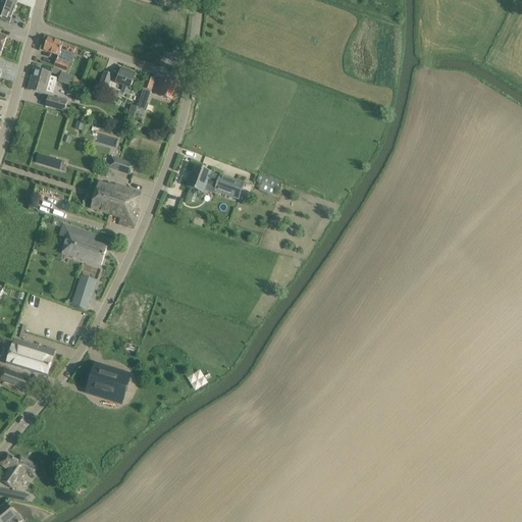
[(0,0),(0,7),(13,13),(17,2),(9,0),(0,0)]
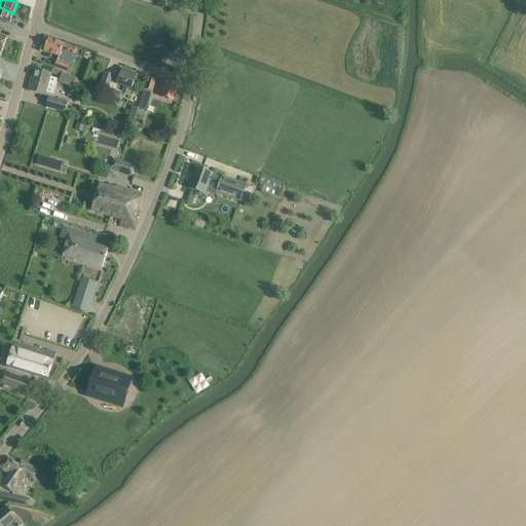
[(13,13),(0,7),(0,20),(9,24),(13,13)]
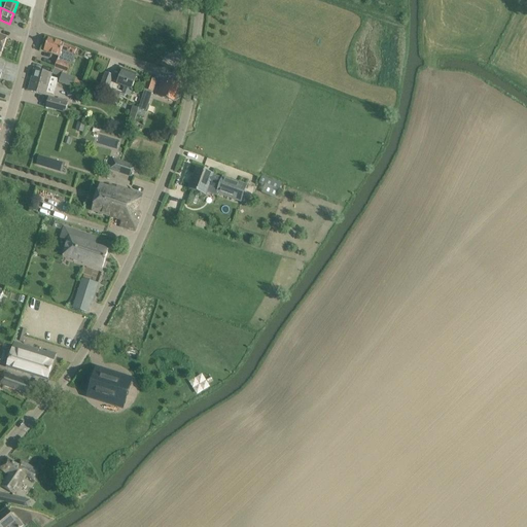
[(77,48),(72,47),(48,39),(49,38),(48,38),(44,51),(60,57),(62,50),(74,56),(77,48)]
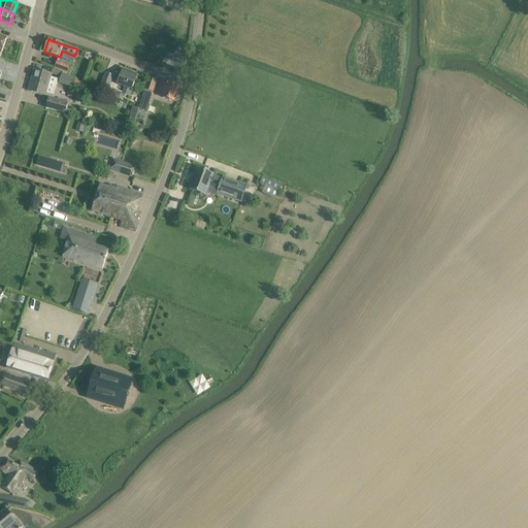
[(67,60),(66,62),(58,59),(54,68),(67,73),(72,62),(67,60)]
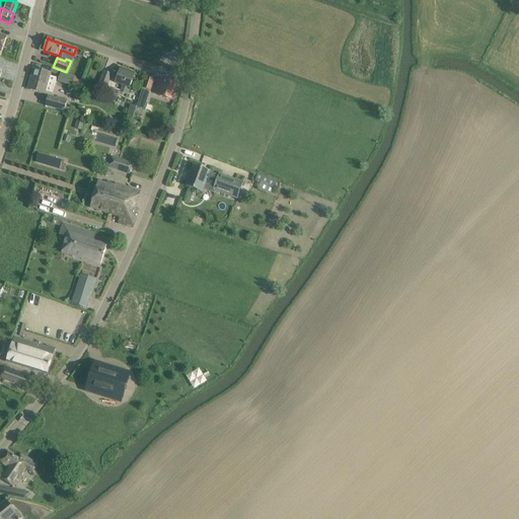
[(28,89),(44,93),(50,72),(34,68),(28,89)]
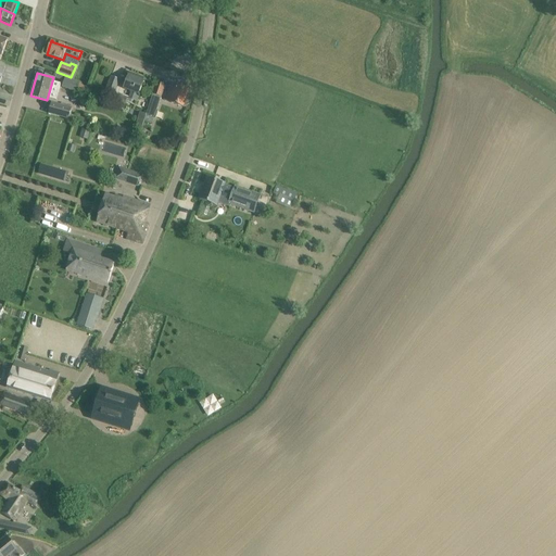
[(139,93),(140,89),(144,78),(129,73),(124,88),(131,91),(129,98),(133,100),(136,92),(139,93)]
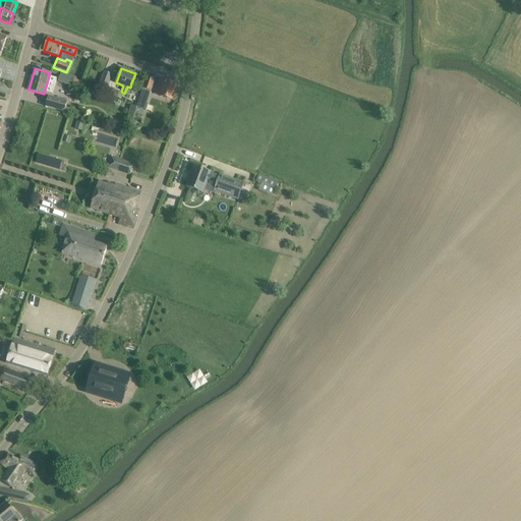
[(97,92),(105,95),(107,88),(112,75),(105,72),(97,92)]
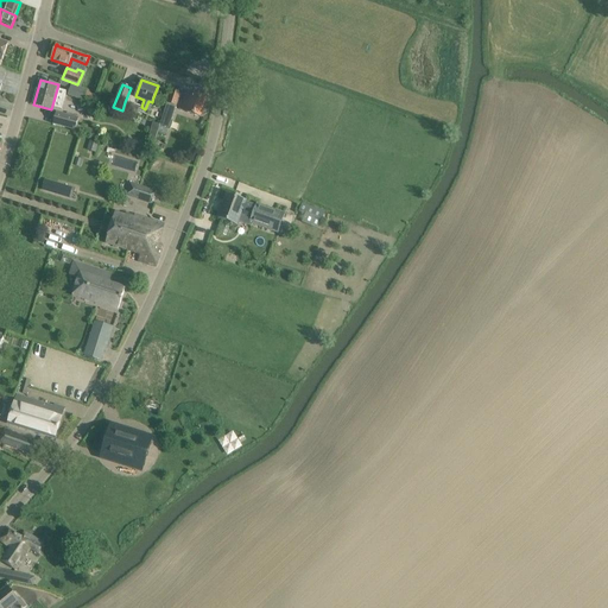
[(71,86),(68,95),(83,100),(87,92),(71,86)]
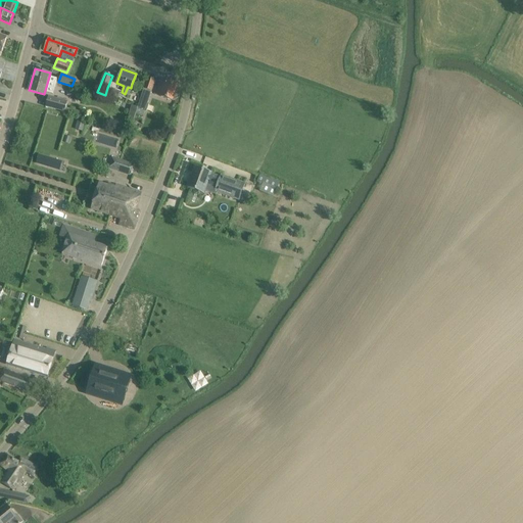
[(143,89),(151,92),(155,80),(147,77),(143,89)]
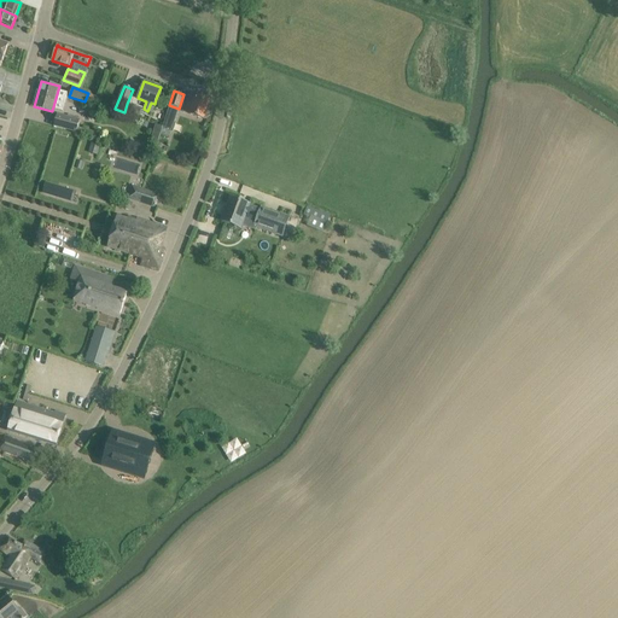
[(190,115),(192,115),(204,120),(210,100),(190,93),(186,105),(192,108),(190,115)]
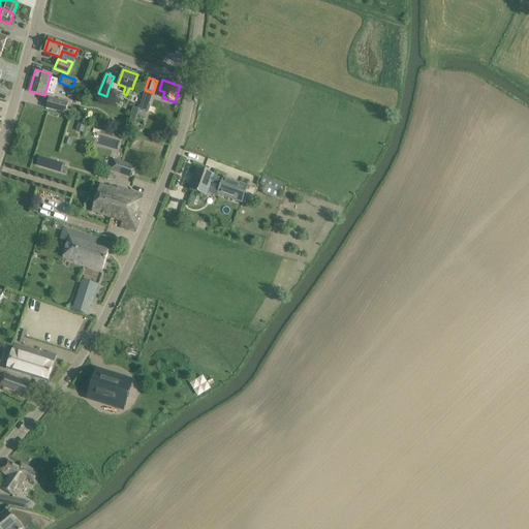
[(122,93),(109,89),(106,96),(119,100),(122,93)]
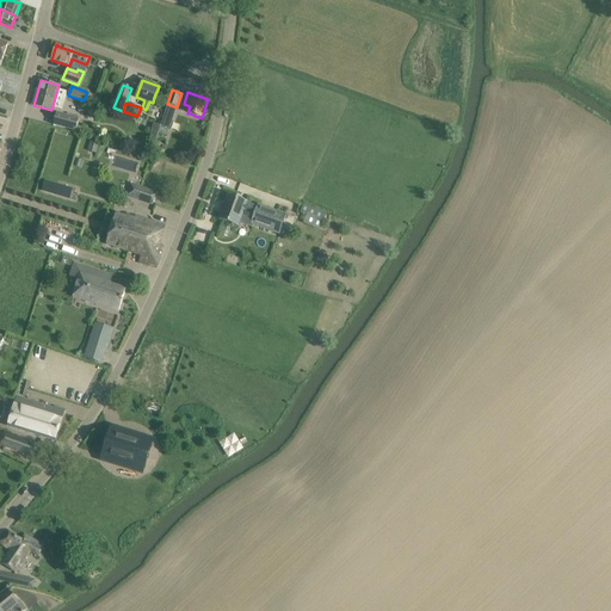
[(167,136),(177,107),(167,104),(158,133),(167,136)]
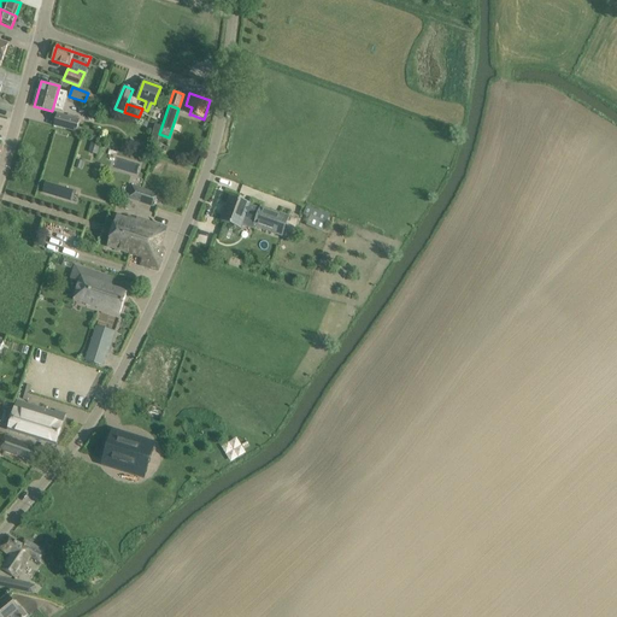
[(57,115),(54,125),(76,131),(77,127),(80,121),(72,118),(69,117),(57,115)]
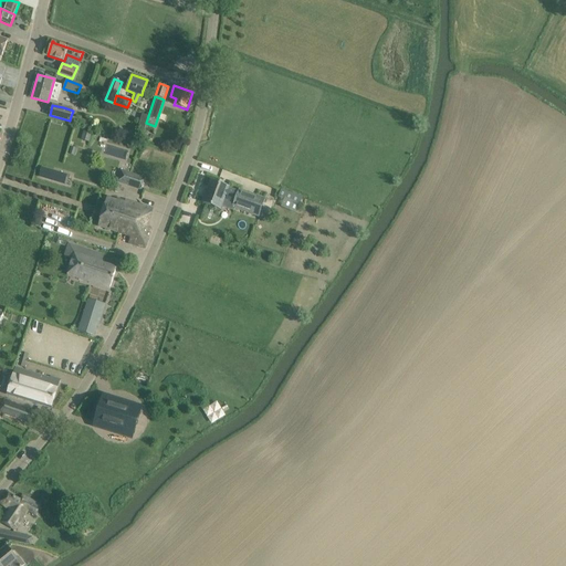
[(90,142),(92,134),(83,130),(81,139),(90,142)]
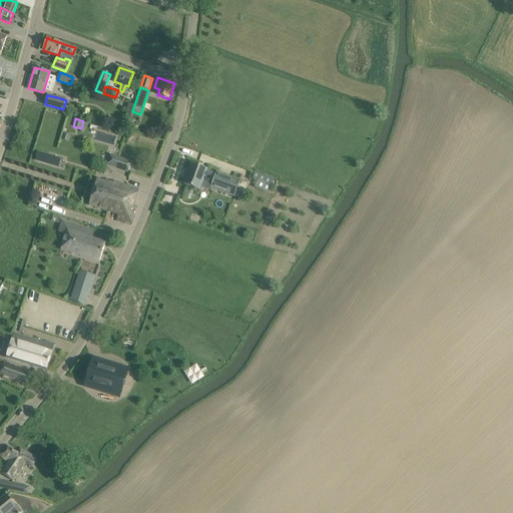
[(38,152),(35,160),(60,168),(63,159),(38,152)]
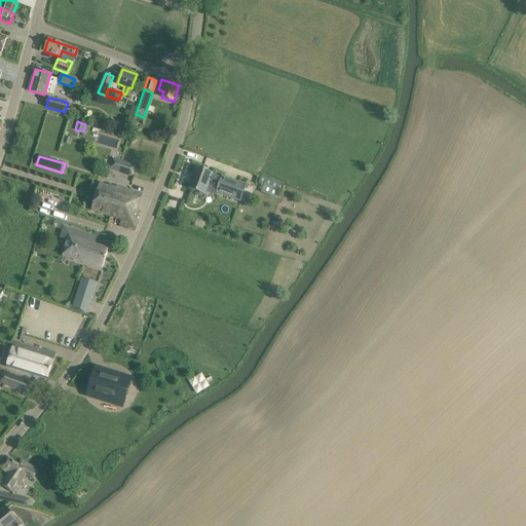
[(130,176),(135,164),(112,157),(109,168),(130,176)]
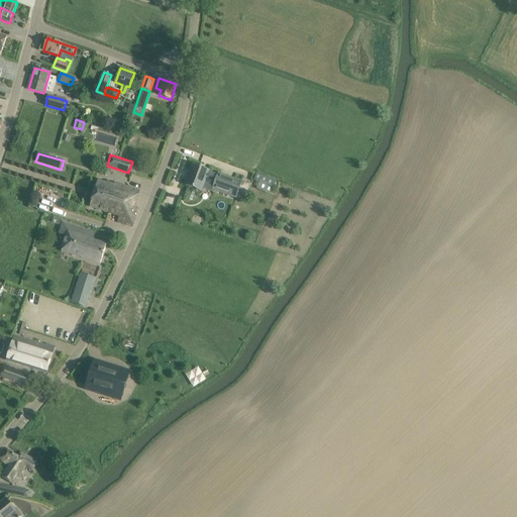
[(209,172),(202,169),(192,166),(185,185),(202,191),(203,189),(212,192),(213,189),(236,197),(241,182),(218,173),(218,176),(208,172),(209,172)]
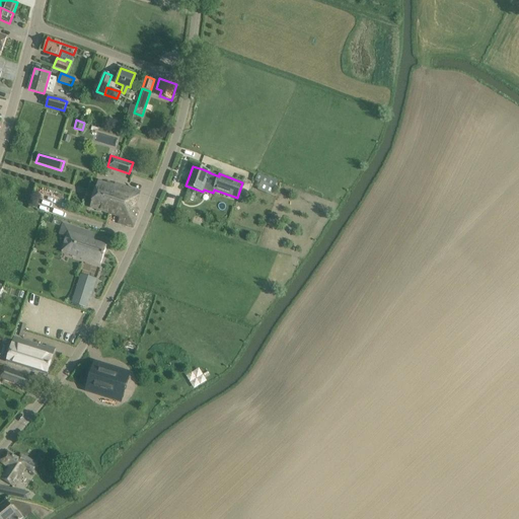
[(140,192),(131,189),(115,183),(114,187),(98,182),(90,208),(114,215),(113,221),(124,224),(133,227),(139,210),(135,209),(140,192)]
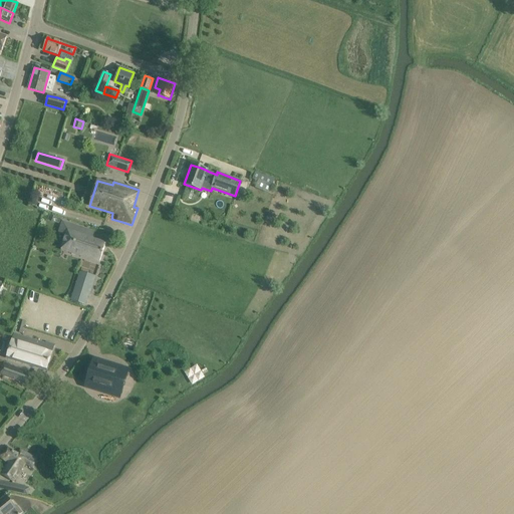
[(71,245),(69,252),(99,262),(105,243),(85,237),(88,230),(62,221),(59,229),(67,231),(63,242),(71,245)]
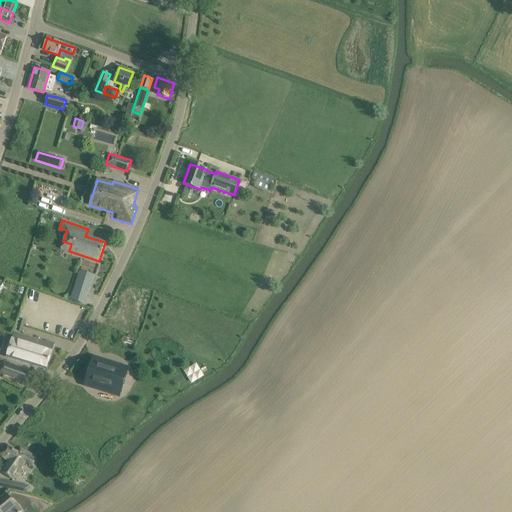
[(78,273),(70,299),(84,303),(87,296),(88,296),(94,278),(78,273)]
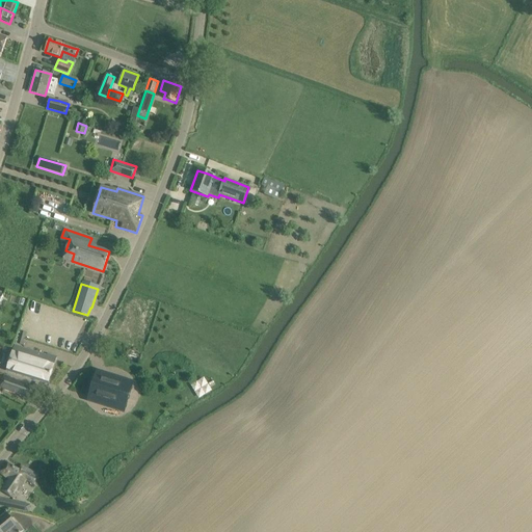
[(7,371),(47,383),(53,365),(46,362),(47,355),(19,347),(18,353),(14,352),(7,371)]
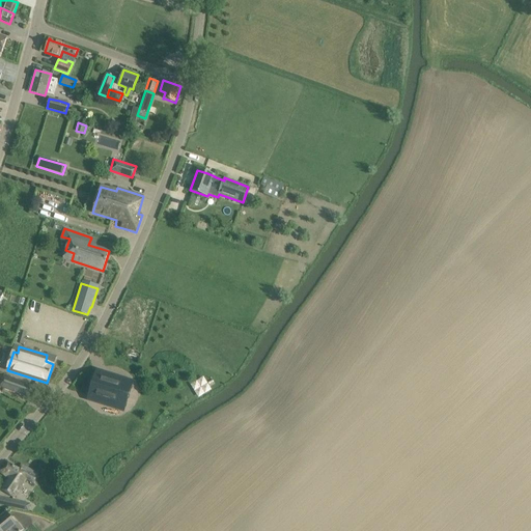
[(94,374),(88,395),(126,407),(132,386),(94,374)]
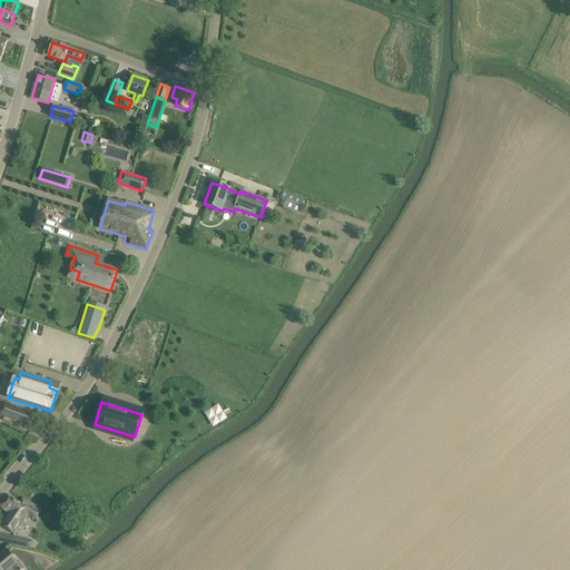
[(9,405),(5,415),(31,425),(35,414),(9,405)]
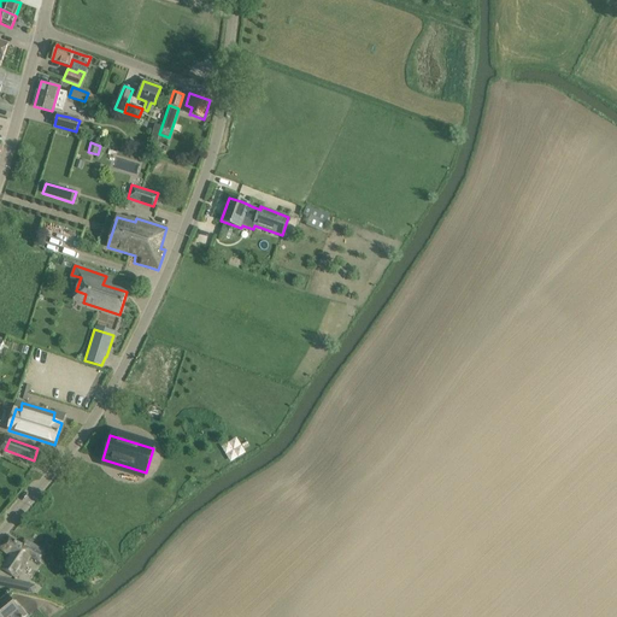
[(48,553),(35,546),(24,540),(22,545),(9,538),(0,547),(0,548),(10,556),(1,569),(12,575),(16,579),(30,556),(42,564),(48,553)]
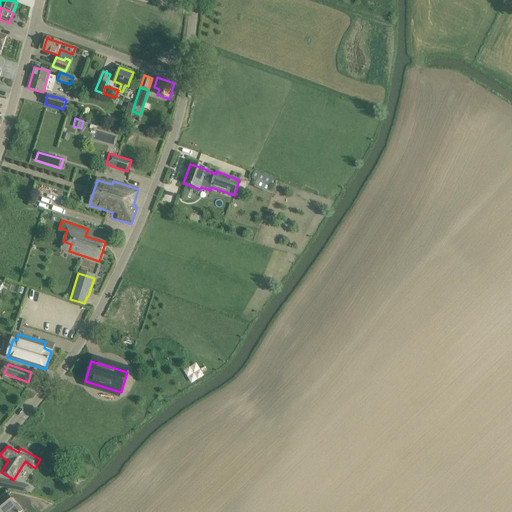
[(29,493),(30,487),(12,483),(11,489),(29,493)]
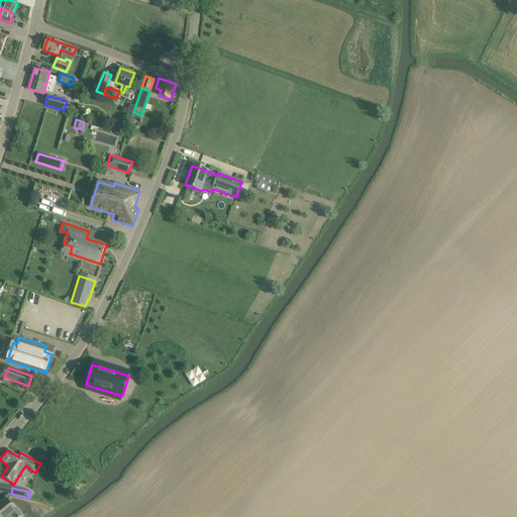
[(15,510),(12,507),(6,500),(0,504),(0,516),(6,516),(8,516),(20,516),(22,516),(16,509),(15,510)]
